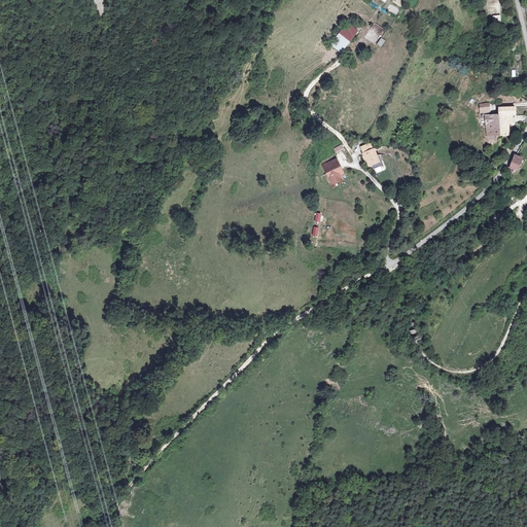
[(402,6),(393,0),(389,5),(391,6),(399,11),(402,6)]
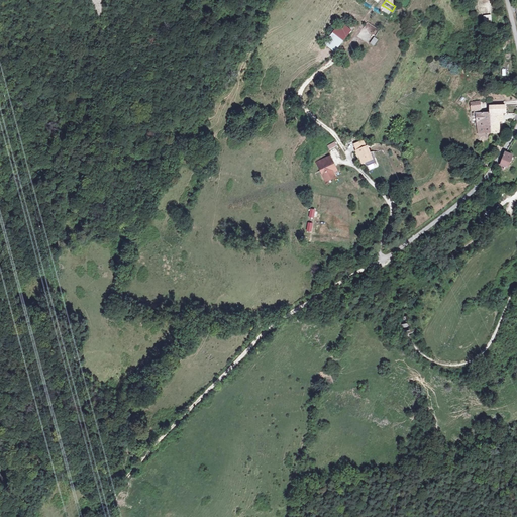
[(354,27),(358,23),(352,19),(349,23),(354,27)]
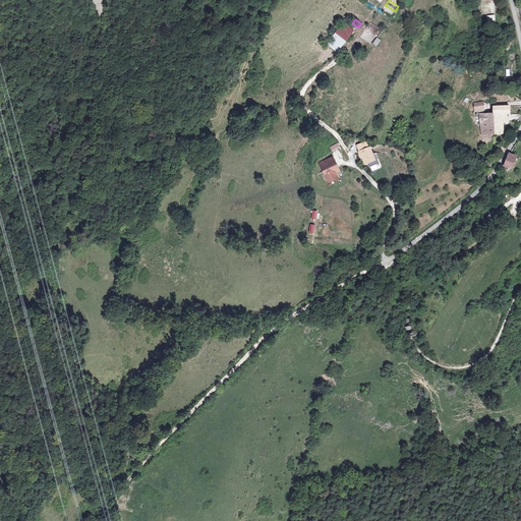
[(355,31),(344,22),(339,29),(335,33),(347,41),(351,37),(355,31)]
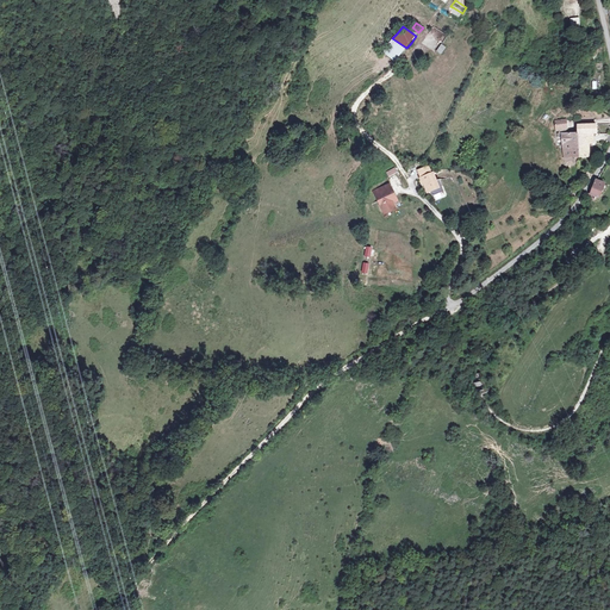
[(442,55),(447,48),(442,44),(436,51),(442,55)]
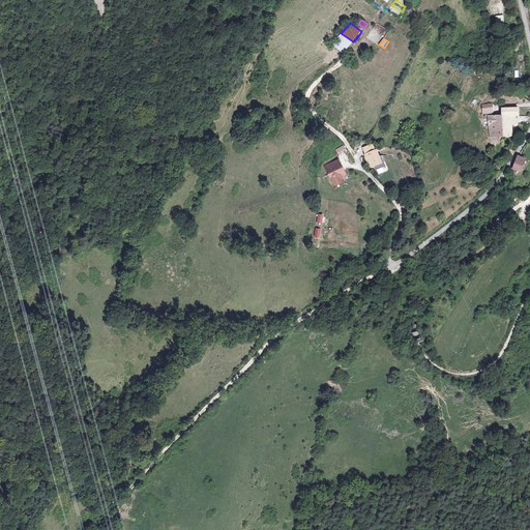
[(492,105),(482,105),(483,114),(493,114),(492,105)]
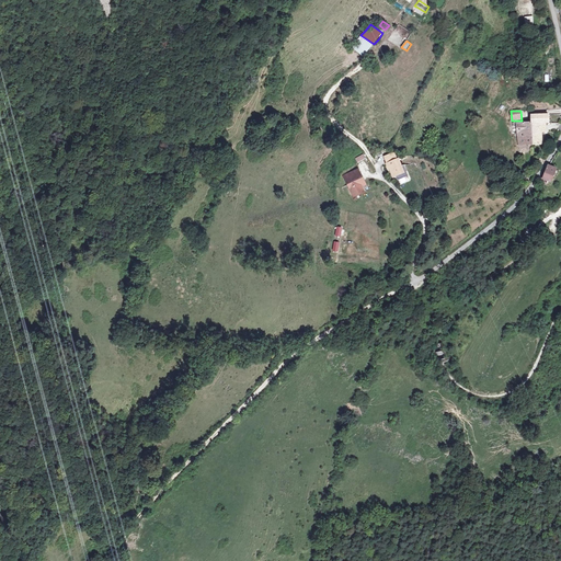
[(531,115),(531,123),(533,145),(534,145),(542,144),(542,130),(541,123),(546,123),(549,123),(549,114),(531,115)]
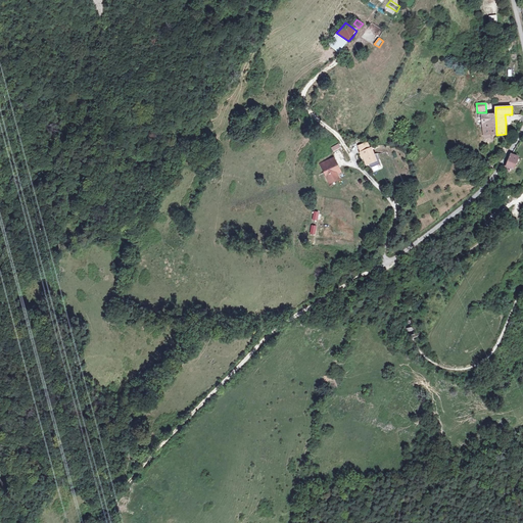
[(496,135),(495,114),(483,115),(484,138),(488,138),(488,135),(496,135)]
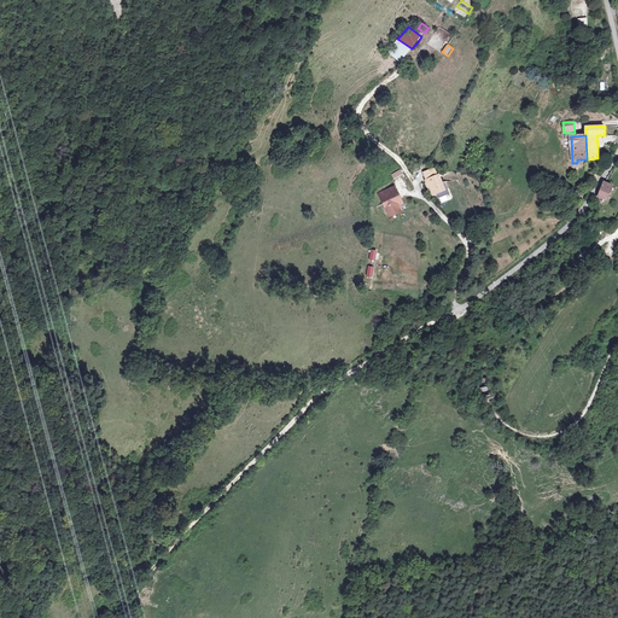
[(390,174),(394,179),(403,174),(401,169),(390,174)]
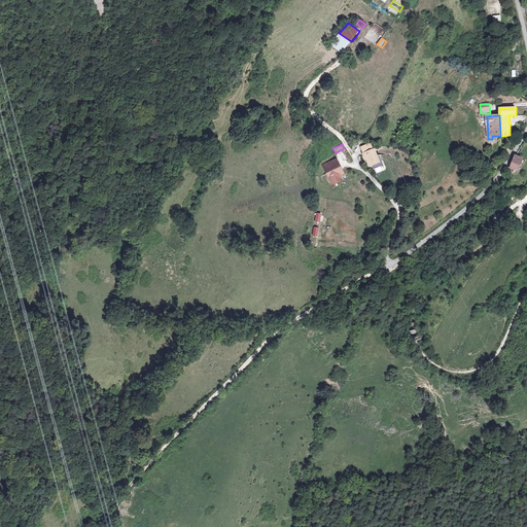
[(369,155),(365,156),(366,162),(369,162),(370,165),(374,164),(375,161),(372,149),(367,151),(369,155)]
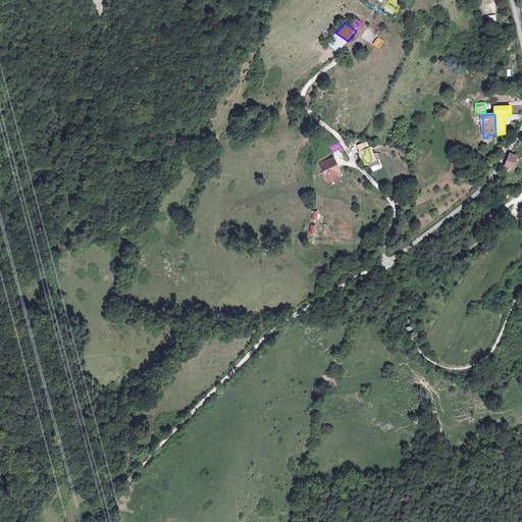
[(319,159),(326,178),(331,176),(330,172),(338,168),(333,154),(319,159)]
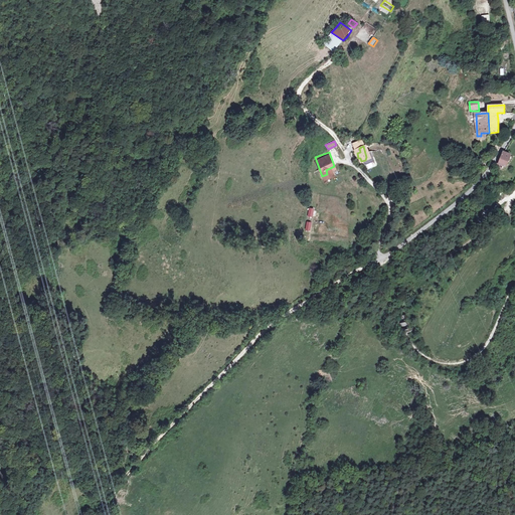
[(501,170),(503,166),(502,166),(505,161),(507,162),(508,162),(511,158),(509,156),(508,158),(507,157),(508,156),(503,152),(501,159),(500,158),(498,161),(496,167),(501,170)]
